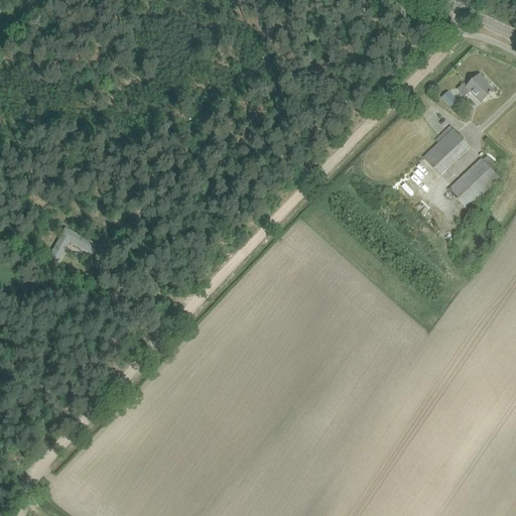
[(458,90),(465,97),(465,98),(471,92),(482,103),(494,92),(479,77),(468,87),(464,84),(458,90)]
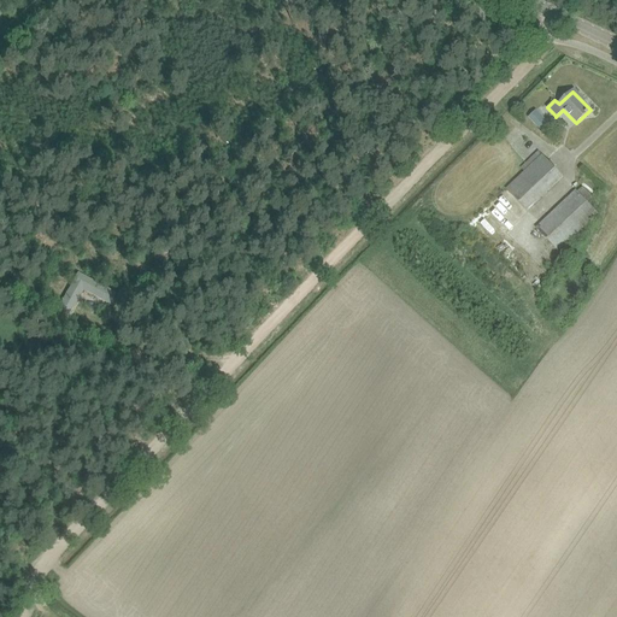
[(536,110),(528,118),(544,134),(552,125),(536,110)]
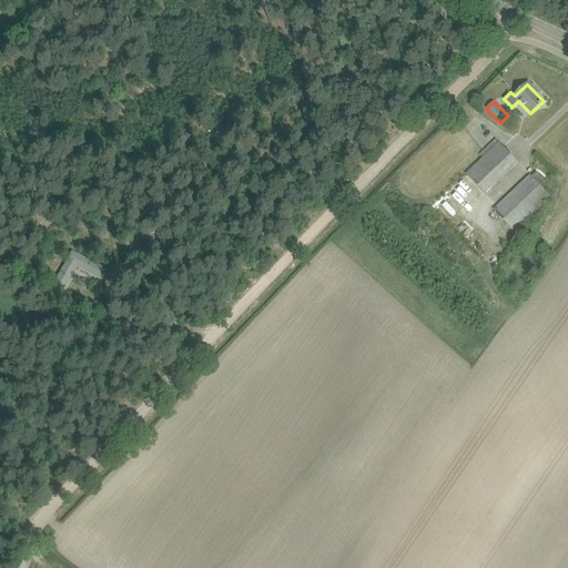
[(466,174),(474,182),(486,194),(518,163),(499,143),(466,174)]
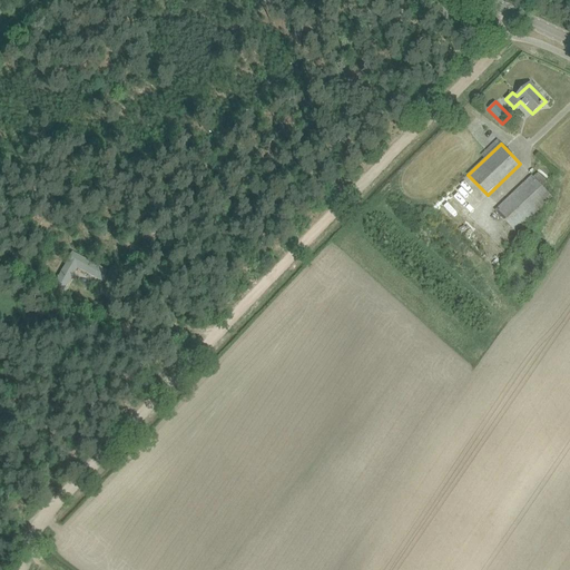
[(532,176),(495,210),(516,232),(552,197),(532,176)]
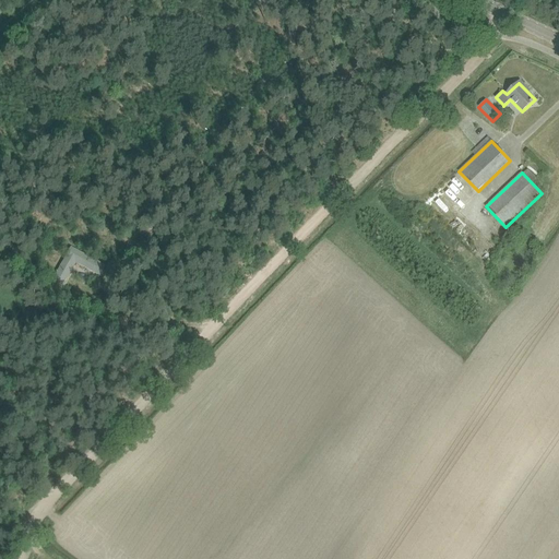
[(71,248),(52,280),(62,285),(75,263),(99,276),(105,266),(71,248)]
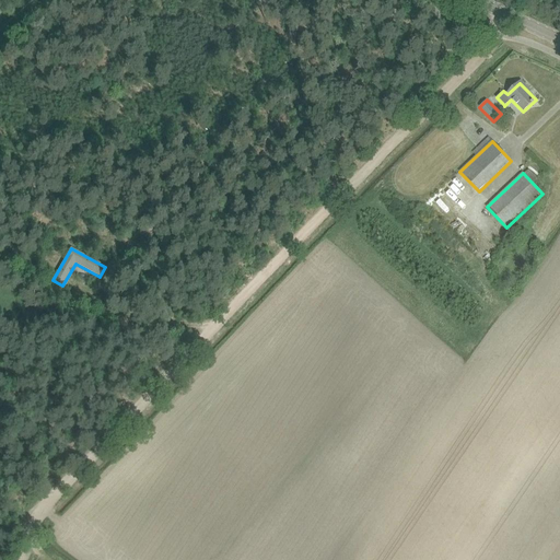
All buildings are outlined.
